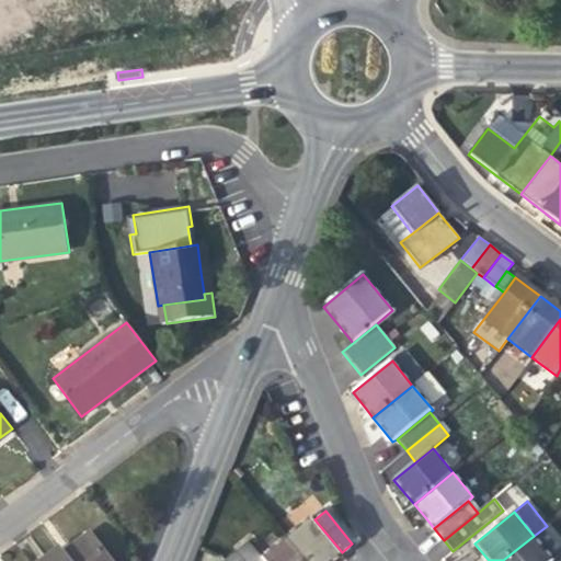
[(339,560),(345,557),(342,552),(315,519),(311,516),(287,537),(306,560),(339,560)]
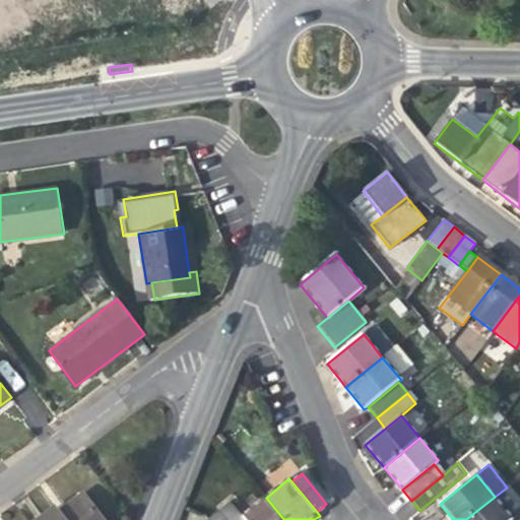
[(512,519),(519,514),(519,503),(507,488),(495,497),(466,519),(512,519)]
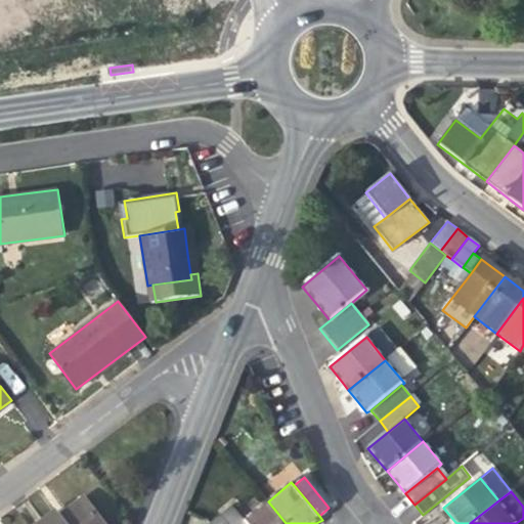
[(58,517),(63,523),(103,523),(85,497),(67,511),(58,517)]
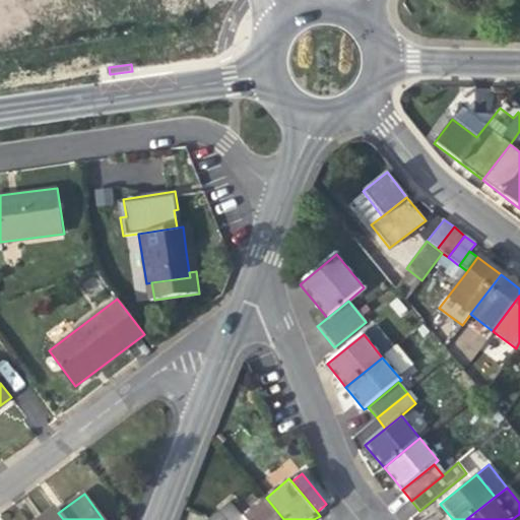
[(244,516),(246,519),(283,519),(266,498),(244,516)]
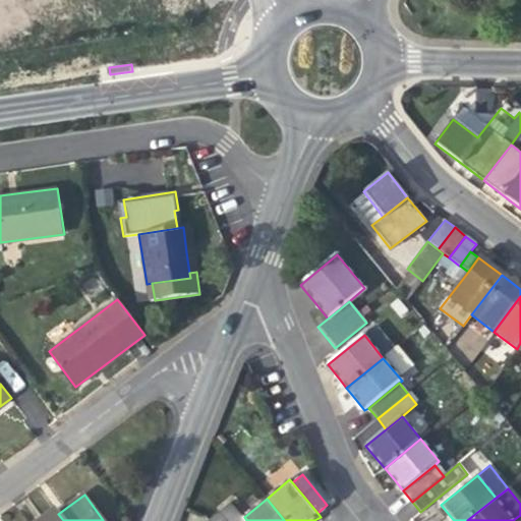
[(227,520),(246,520),(244,517),(232,503),(220,512),(227,520)]
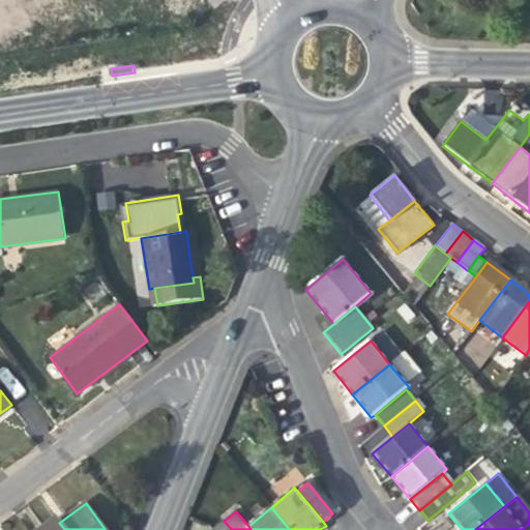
[(64,529),(59,523),(56,518),(37,529),(64,529)]
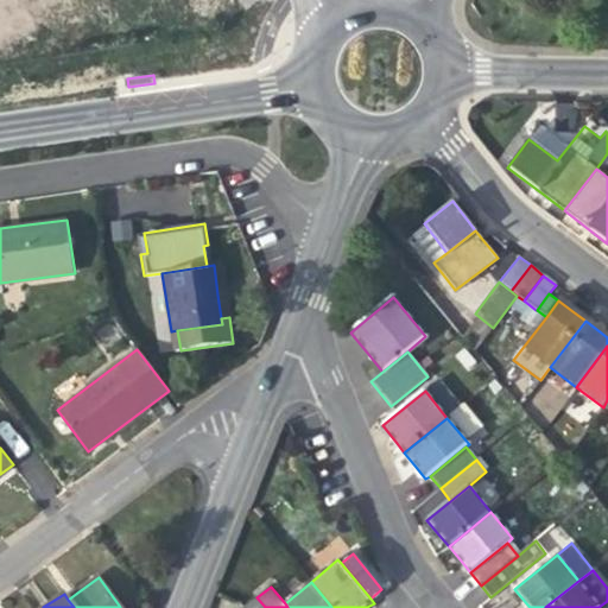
[(265,607),(257,597),(244,607),(265,607)]
